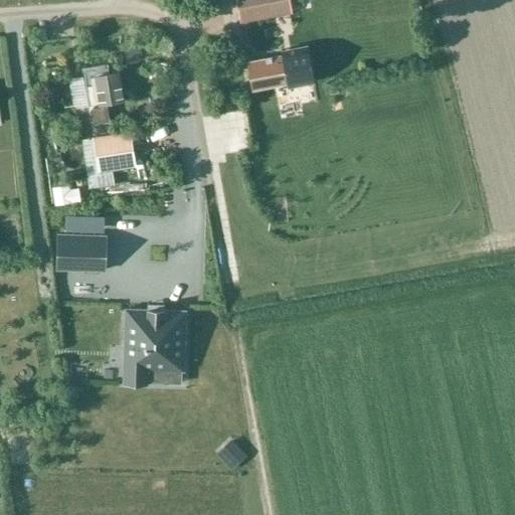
[(235,0),(240,22),(291,13),(288,0),(235,0)]
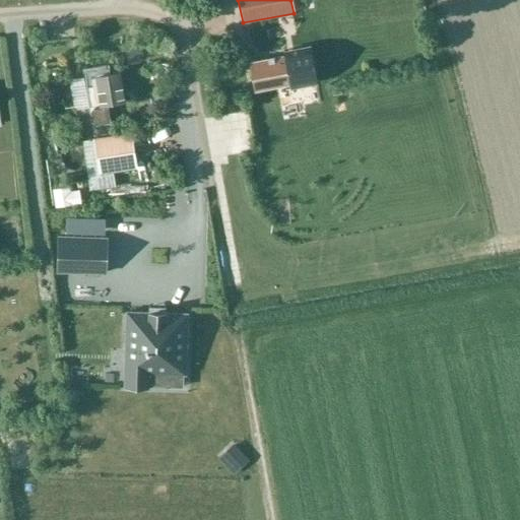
[(285,55),(250,62),(255,89),(290,82),(291,86),(290,86),(290,87),(318,82),(311,46),(283,51),(283,52),(285,52),(285,55)]
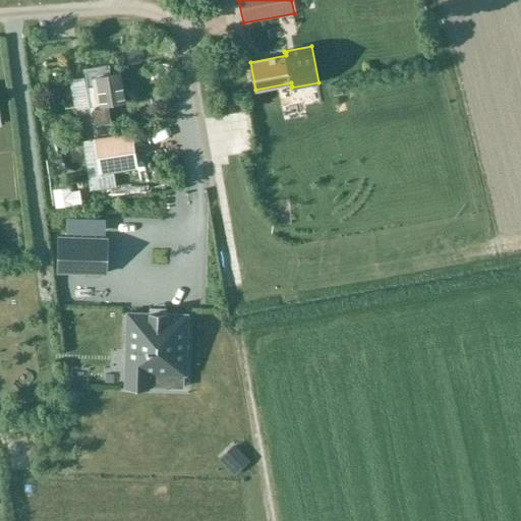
[(93,125),(112,122),(109,104),(126,101),(121,73),(112,74),(110,64),(84,68),(93,125)]
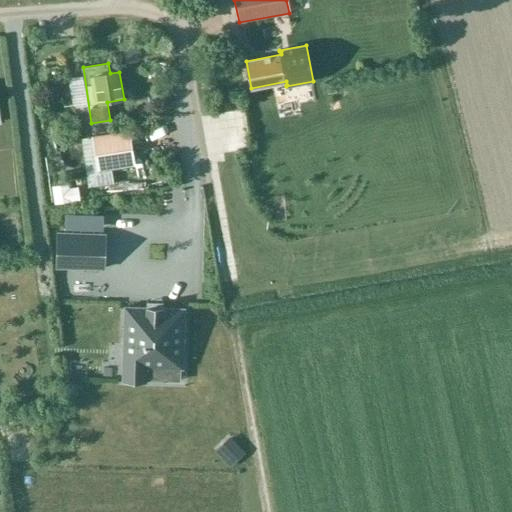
[(97,160),(85,162),(88,188),(101,186),(113,184),(110,167),(134,164),(129,131),(93,137),(97,160)]
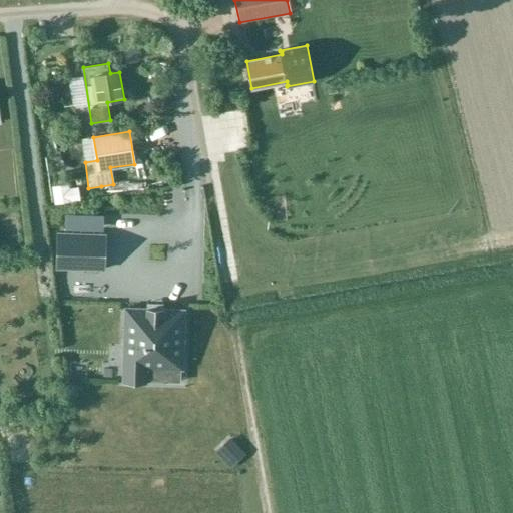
[(67,184),(52,186),(55,204),(78,200),(76,189),(68,190),(67,184)]
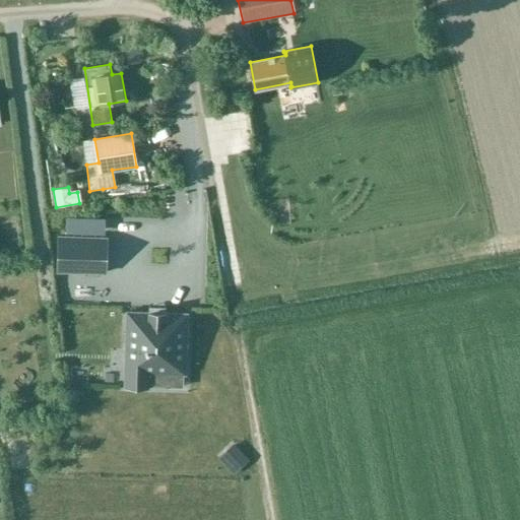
[(58,271),(106,272),(107,238),(59,237),(58,271)]
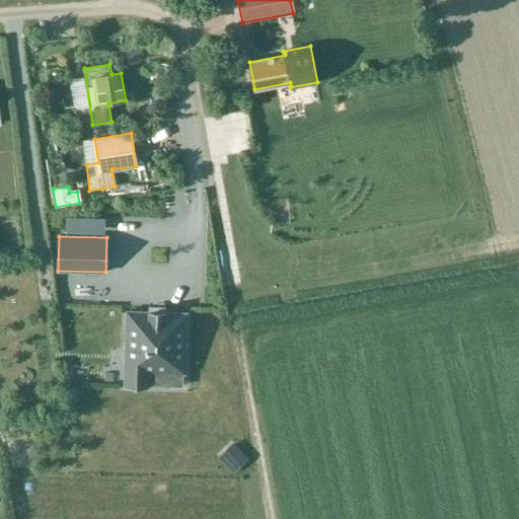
[(127,311),(125,386),(147,387),(147,385),(182,386),(183,373),(184,373),(187,313),(127,311)]
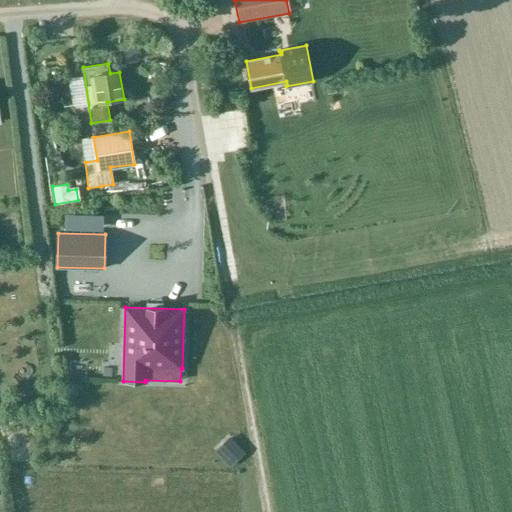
[(232,441),(216,455),(229,468),(244,454),(232,441)]
